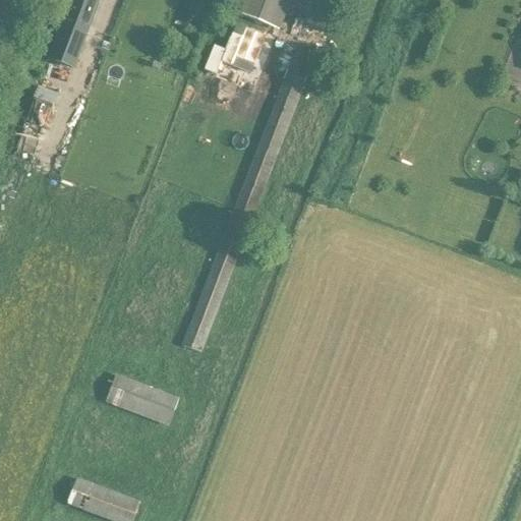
[(0,0),(0,64),(1,65),(24,5),(10,0),(0,0)]
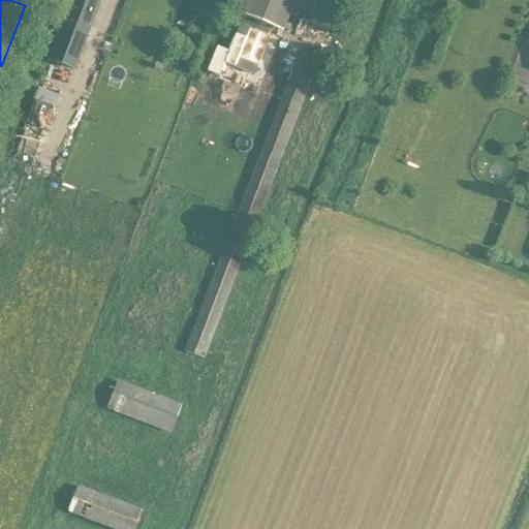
[(74,0),(52,61),(75,70),(101,0),(74,0)]
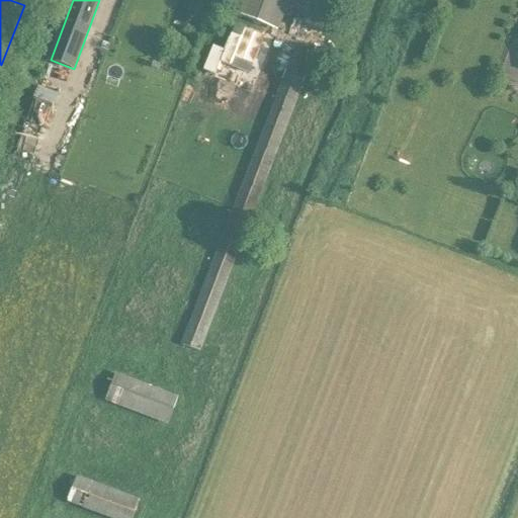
[(276,29),(287,0),(240,0),(235,13),(276,29)]
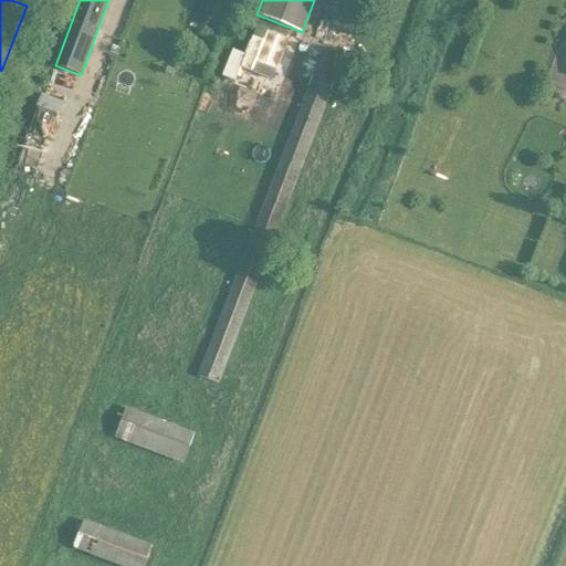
[(232,51),(221,75),(234,81),(240,67),(272,80),(289,40),(257,27),(253,38),(252,37),(244,55),(232,51)]
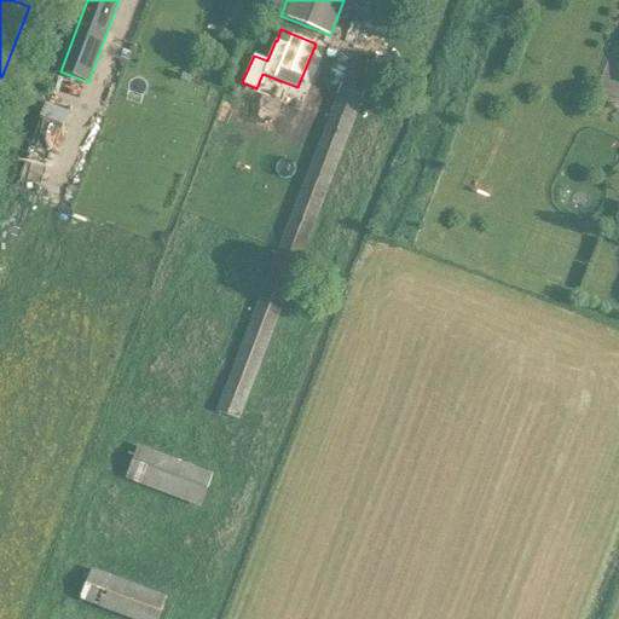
[(391,65),(353,51),(214,410),(238,420),(365,93),(379,98),(391,65)]
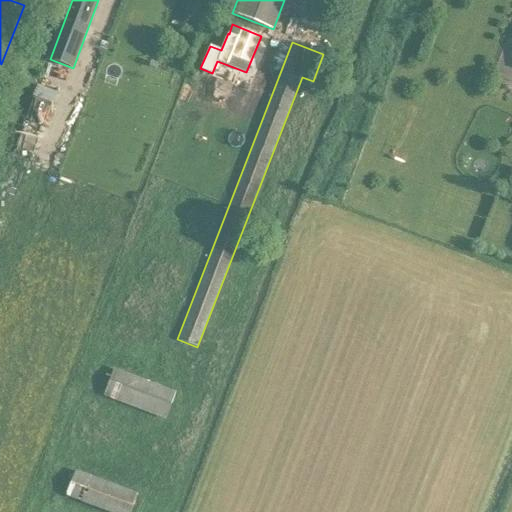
[(113,369),(103,396),(165,420),(175,392),(113,369)]
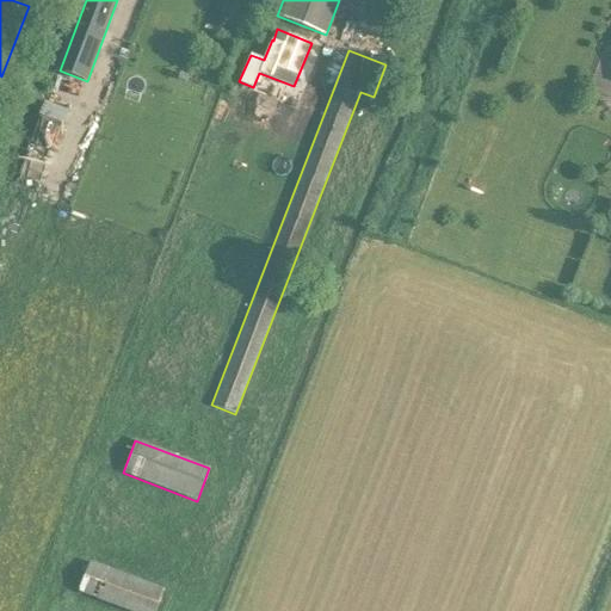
[(90,561),(78,592),(128,610),(155,610),(164,591),(90,561)]
